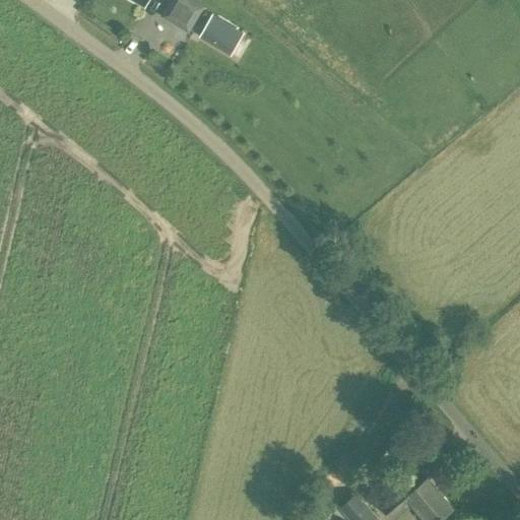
[(195,0),(171,0),(163,15),(190,31),(205,5),(195,0)]
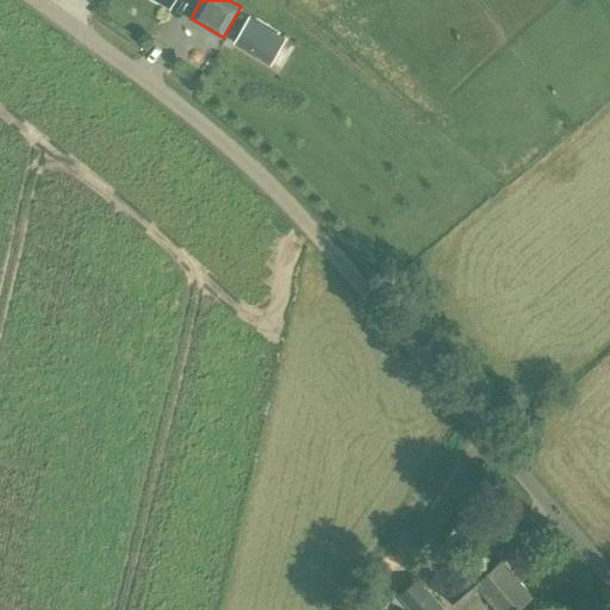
[(285,38),(250,18),(236,43),(271,62),(285,38)]
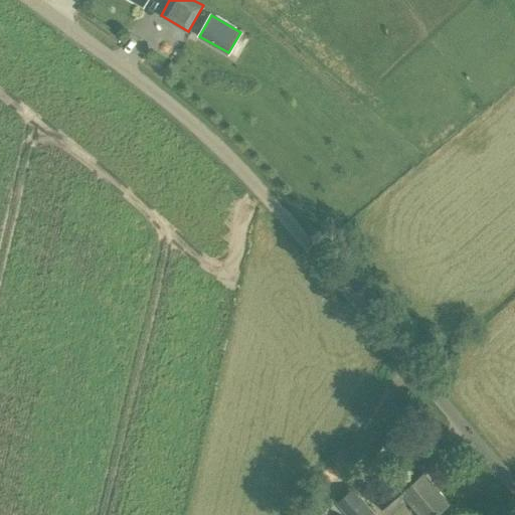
[(355,474),(370,491),(396,468),(402,463),(377,434),(359,449),(369,461),(355,474)]
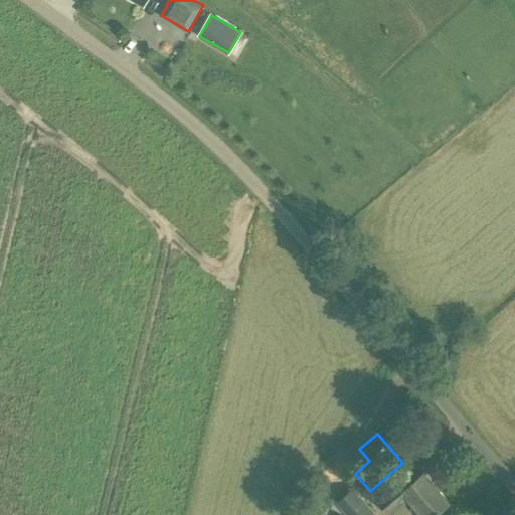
[(438,514),(436,513),(449,502),(423,473),(411,484),(404,476),(376,499),(389,514),(408,499),(420,512),(419,514),(438,514)]
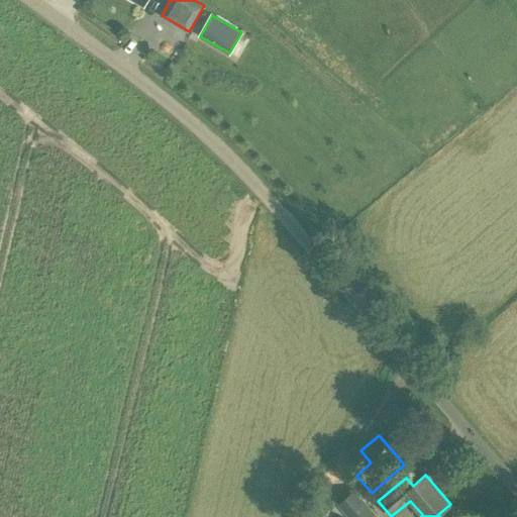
[(347,516),(374,516),(377,515),(354,489),(336,504),(347,516)]
